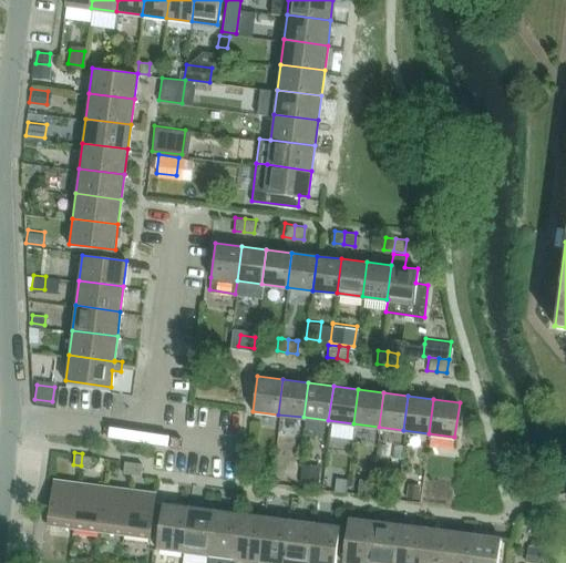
[(82,453),(81,466),(90,467),(91,454),(82,453)]
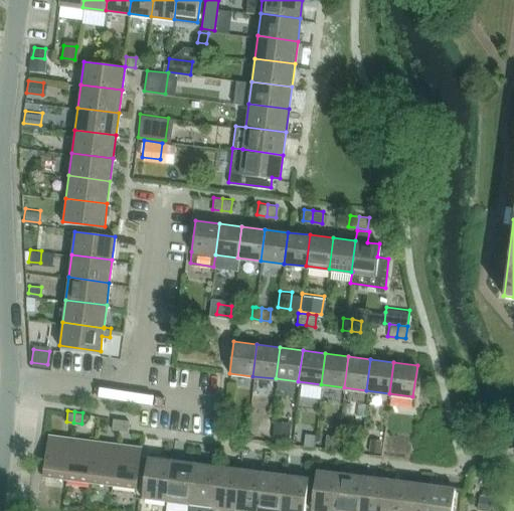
[(257,435),(269,436),(272,416),(260,414),(257,435)]
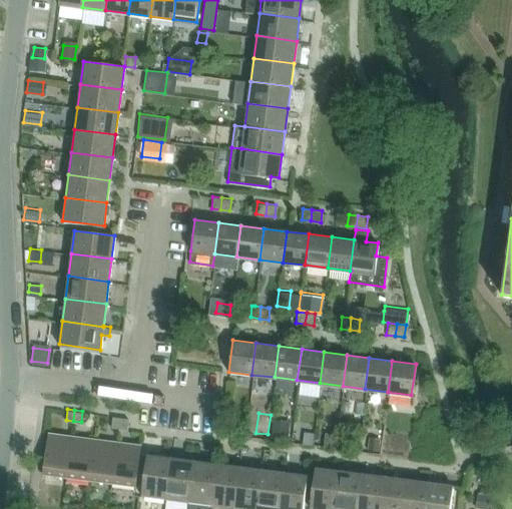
[(110,426),(118,427),(119,416),(111,415),(110,426)]
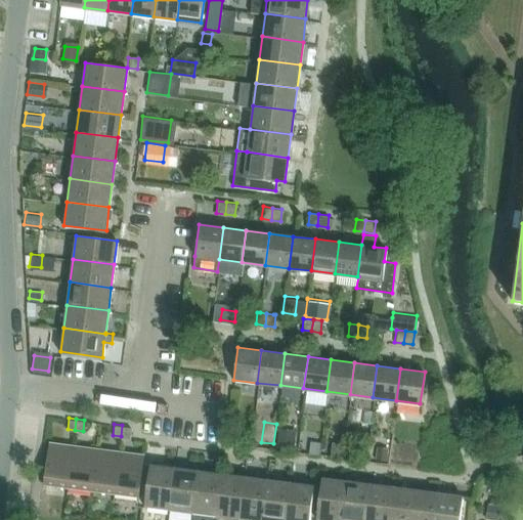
[(122,425),(121,436),(129,437),(130,427),(122,425)]
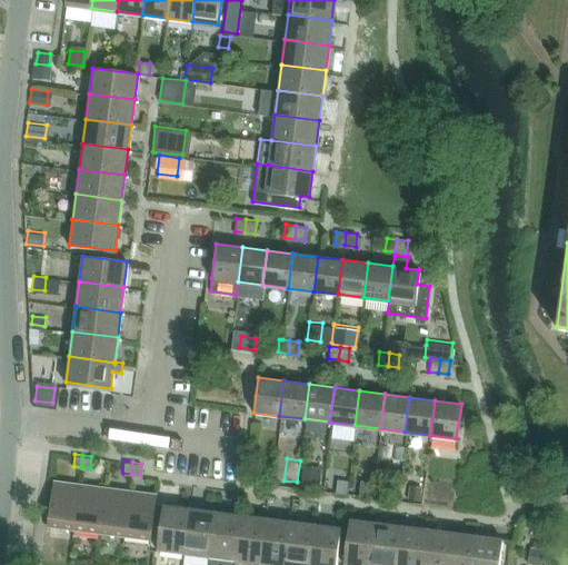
[(302,483),(318,484),(320,467),(305,466),(302,483)]
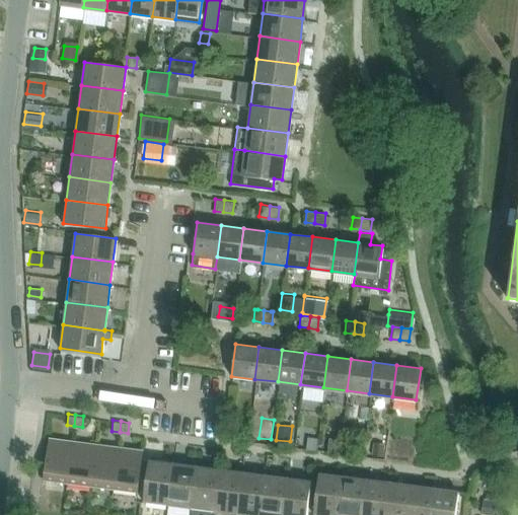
[(306,446),(315,448),(317,436),(307,435),(306,446)]
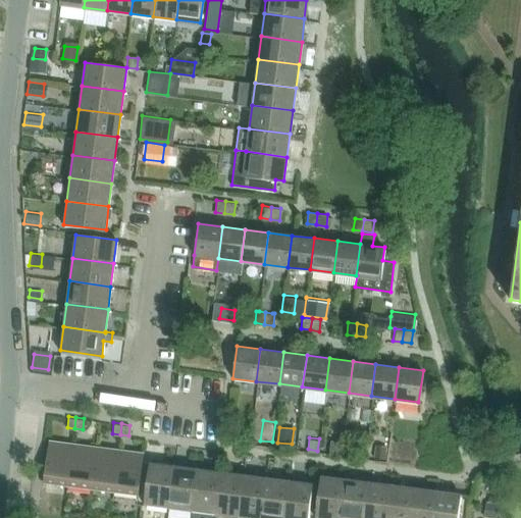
[(67,483),(72,443),(49,439),(43,480),(67,483)]
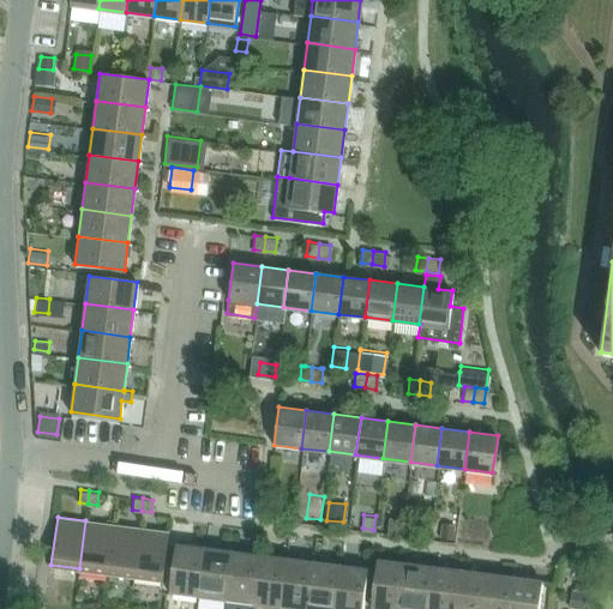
[(85,520),(79,568),(106,572),(113,524),(85,520)]
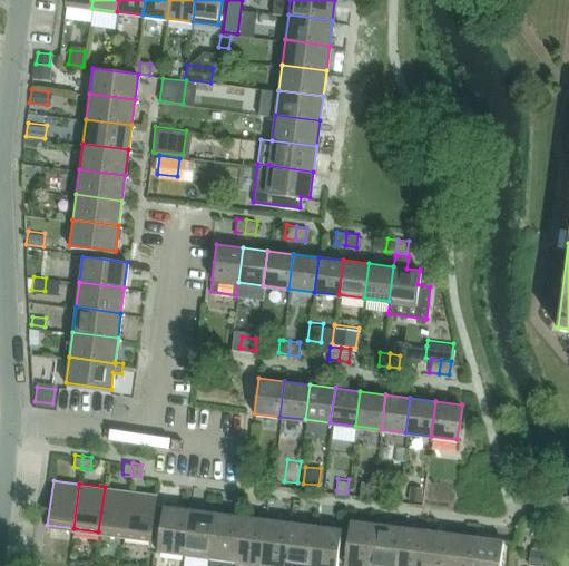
[(420,500),(422,486),(409,485),(406,498),(420,500)]
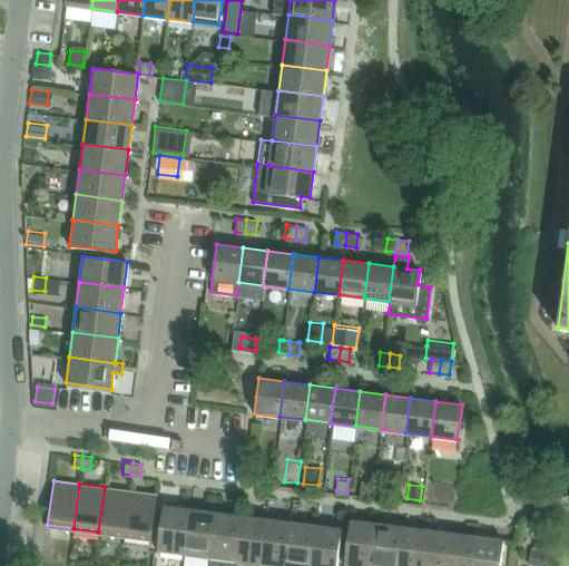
[(105,487),(98,532),(124,535),(129,490),(105,487)]
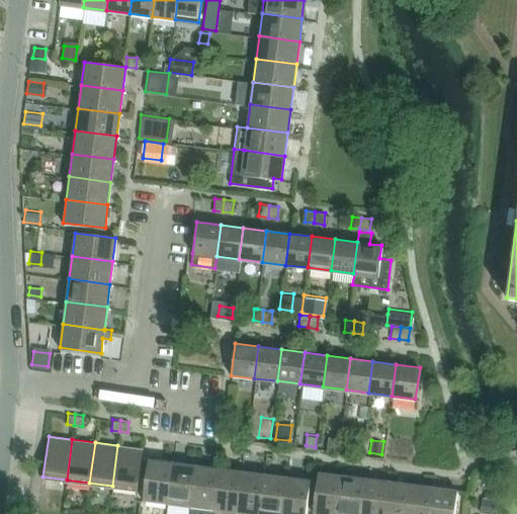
[(117,445),(112,486),(136,489),(142,448),(117,445)]
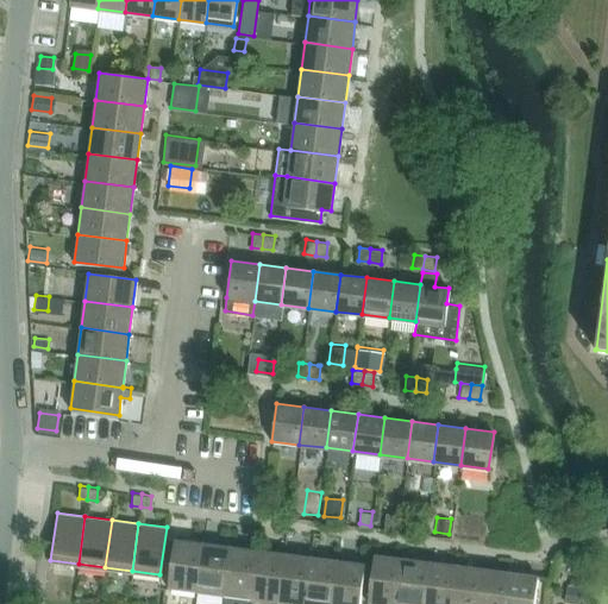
[(196,591),(202,542),(175,539),(168,587),(196,591)]
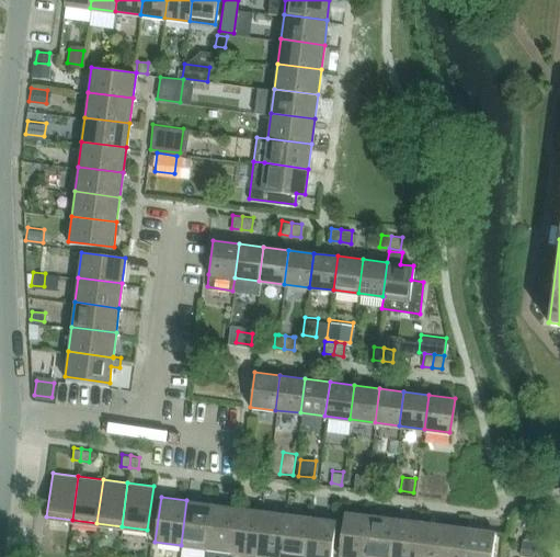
[(186,500),(181,545),(205,548),(210,503),(186,500)]
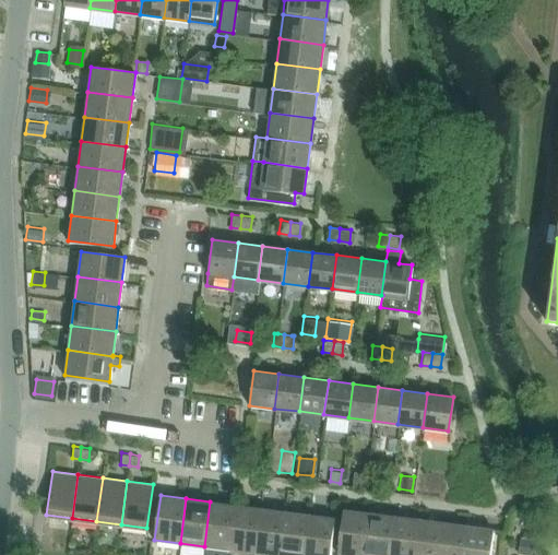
[(210,502),(204,546),(229,550),(235,505),(210,502)]
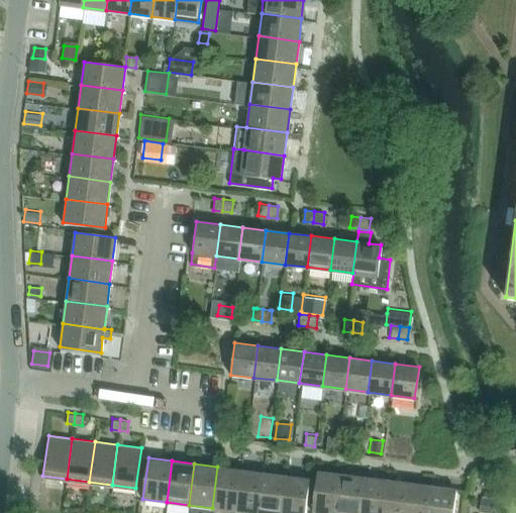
[(217,467),(212,508),(234,510),(239,470),(217,467)]
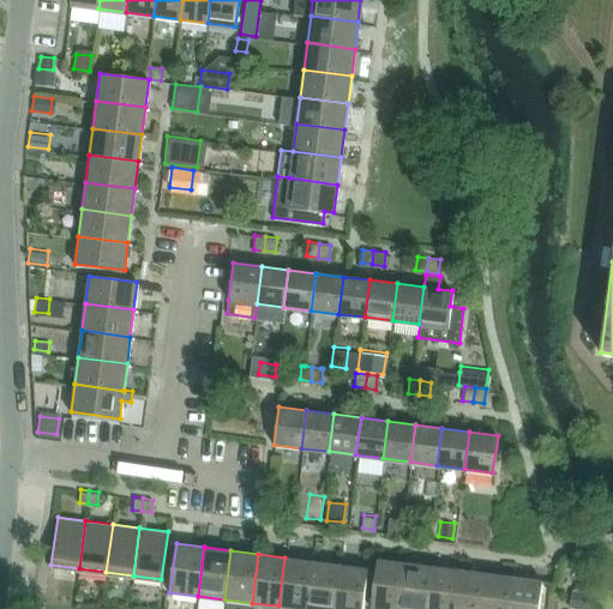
[(284,558),(278,606),(302,608),(305,608),(312,561),(284,558)]
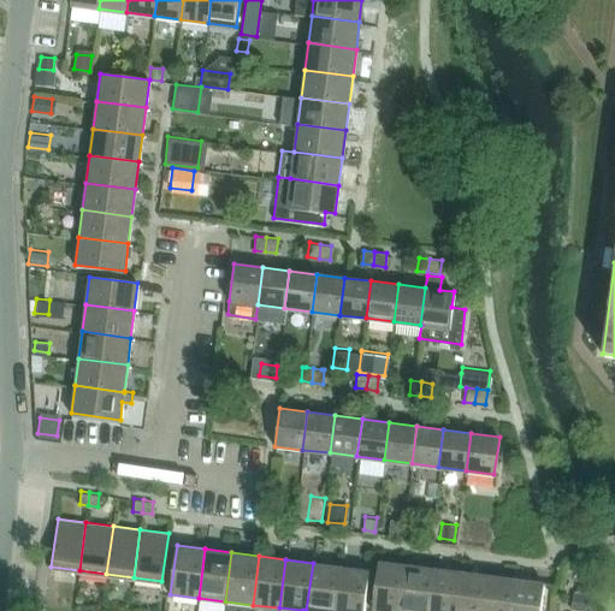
[(385,610),(400,610),(407,564),(379,561),(372,610),(385,610)]
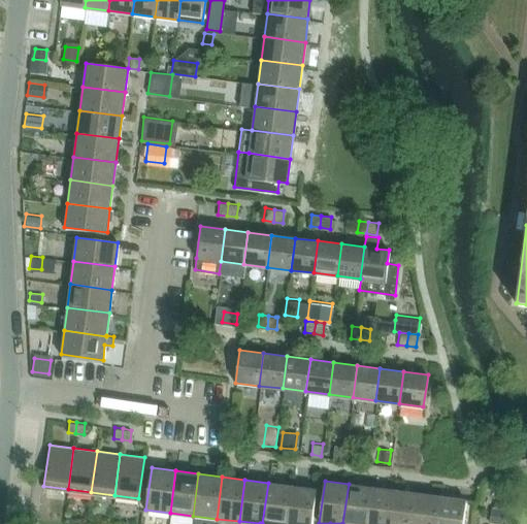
[(268,483),(262,523),(286,523),(291,486),(268,483)]
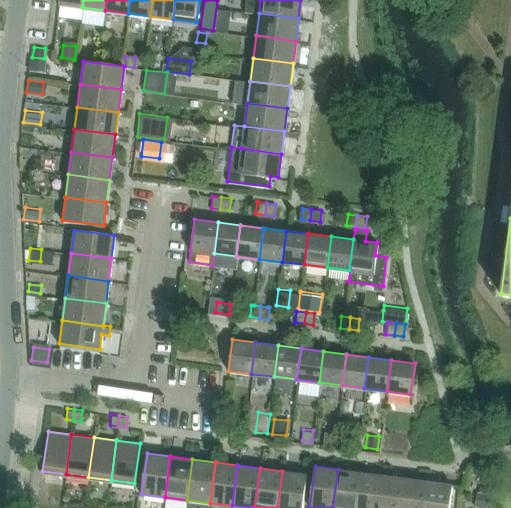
[(338,469),(332,507),(355,507),(360,472),(338,469)]
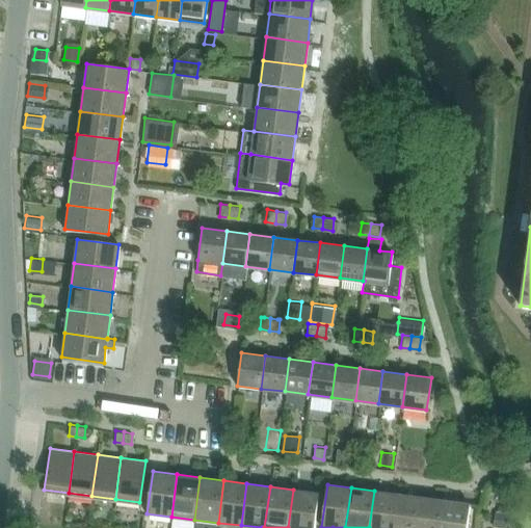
[(293,490),(288,527),(312,527),(318,493),(293,490)]
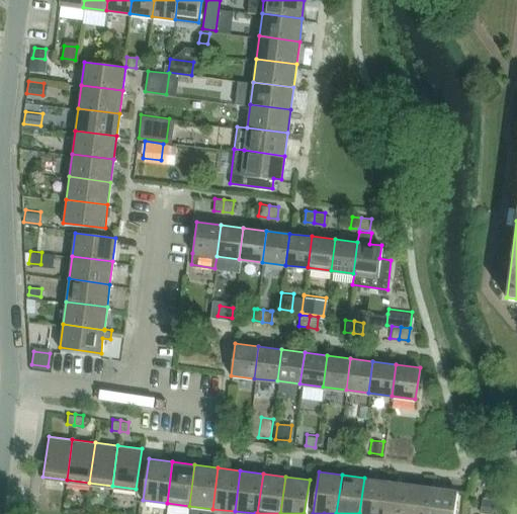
[(364,478),(359,513),(382,513),(388,481),(364,478)]
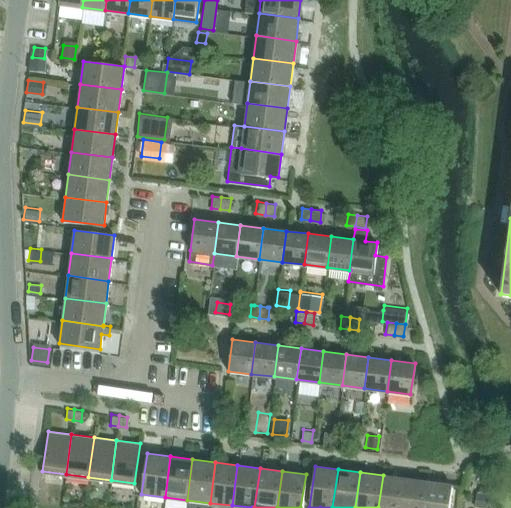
[(383,475),(378,507),(401,507),(405,478),(383,475)]
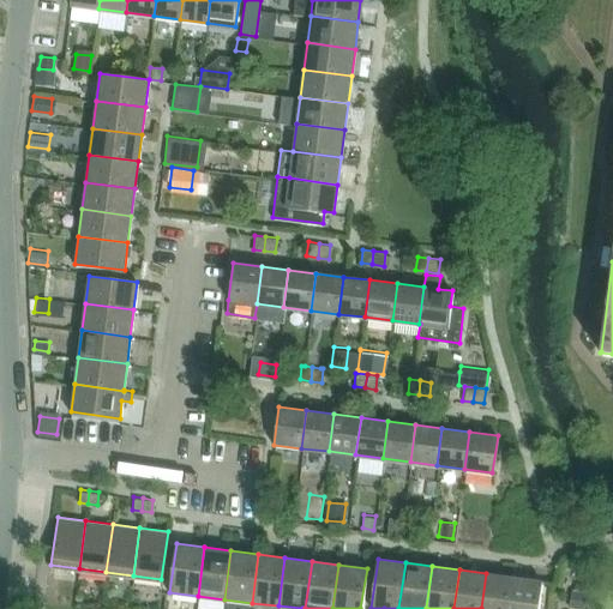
[(486,573),(481,608),(509,608),(514,577),(486,573)]
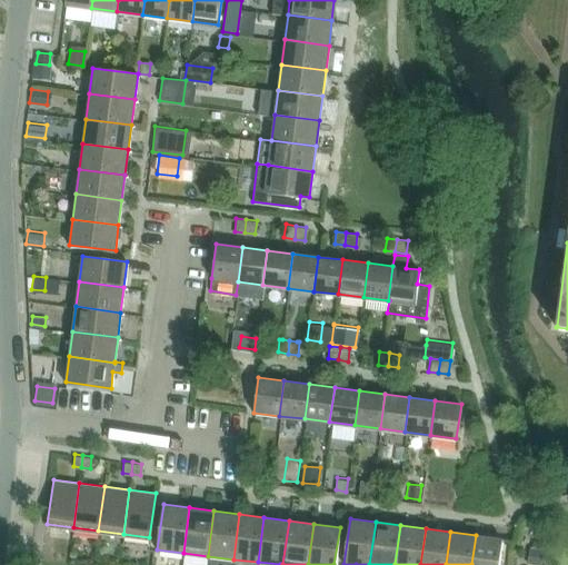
[(476,535),(471,564),(497,564),(501,538),(476,535)]
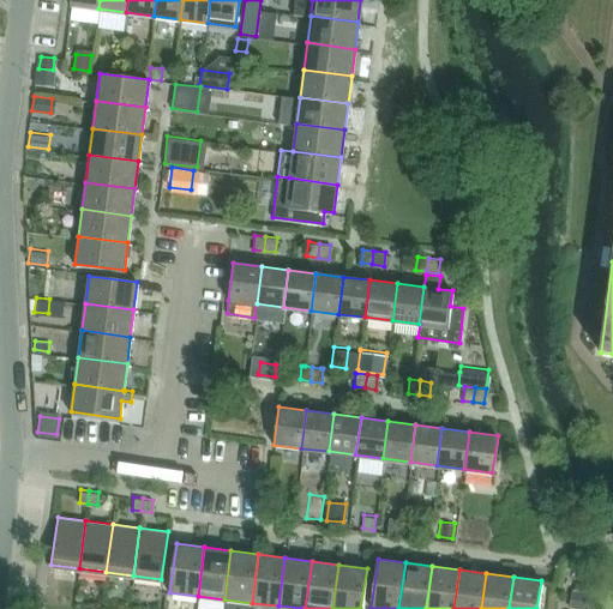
[(569,607),(584,608),(586,589),(571,588),(569,607)]
